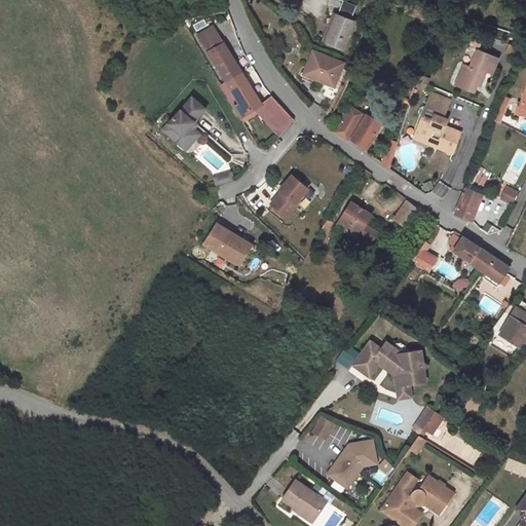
[(342,4),(338,13),(350,17),(353,8),(342,4)]
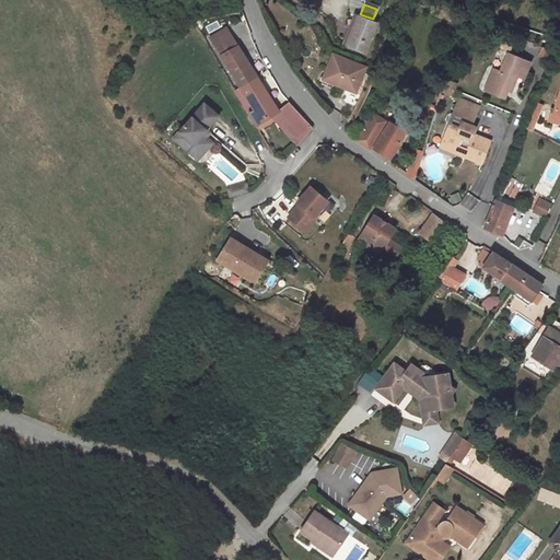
[(221,15),(190,16),(207,45),(212,42),(241,88),(257,78),(221,15)]
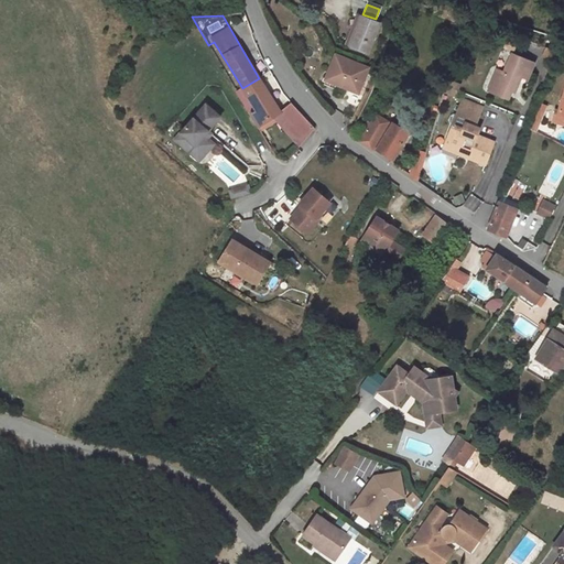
[(357,18),(346,46),(350,47),(361,19),(357,18)]
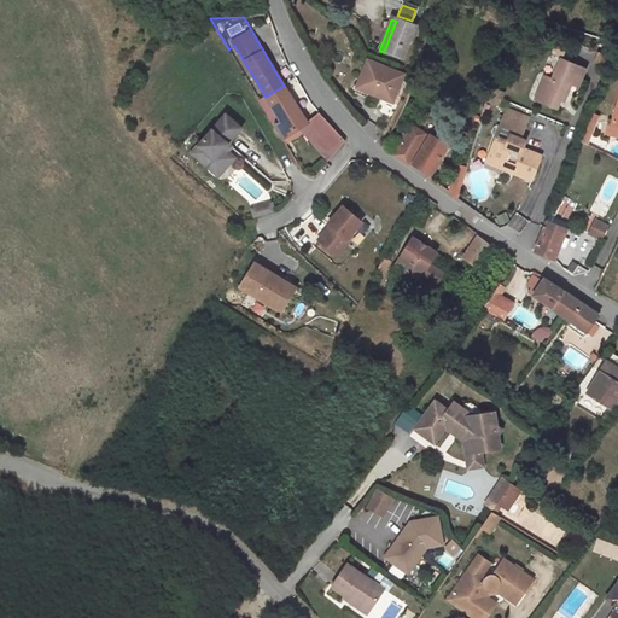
[(413,28),(396,21),(384,52),(401,60),(413,28)]
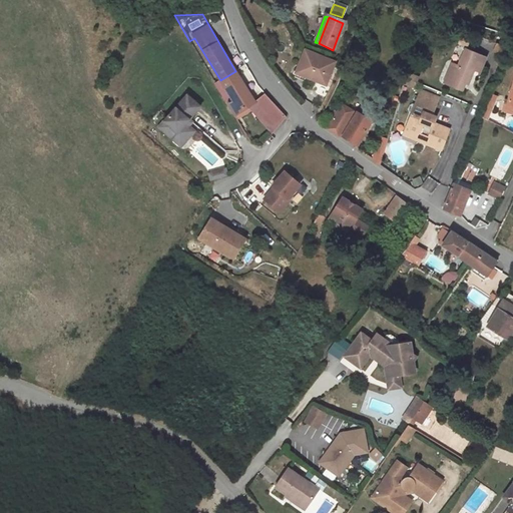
[(487,56),(467,48),(459,65),(453,62),(445,82),(461,89),(464,82),(466,83),(472,68),(475,70),(481,72),(487,56)]
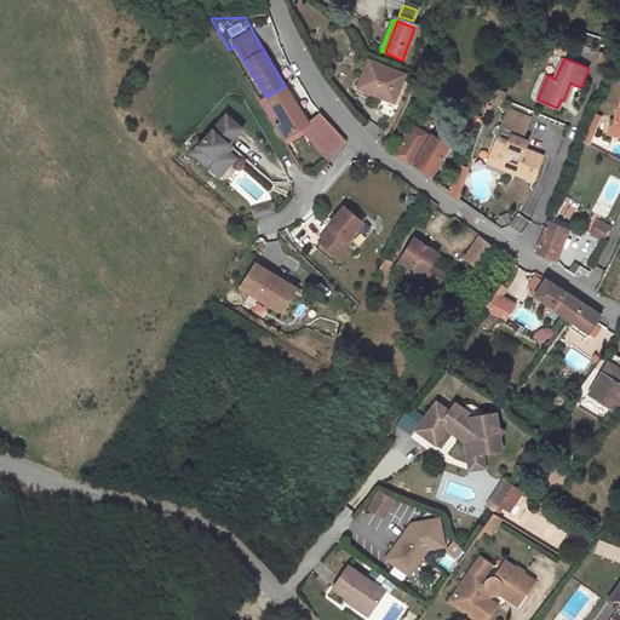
[(369,61),(359,87),(394,99),(405,74),(369,61)]
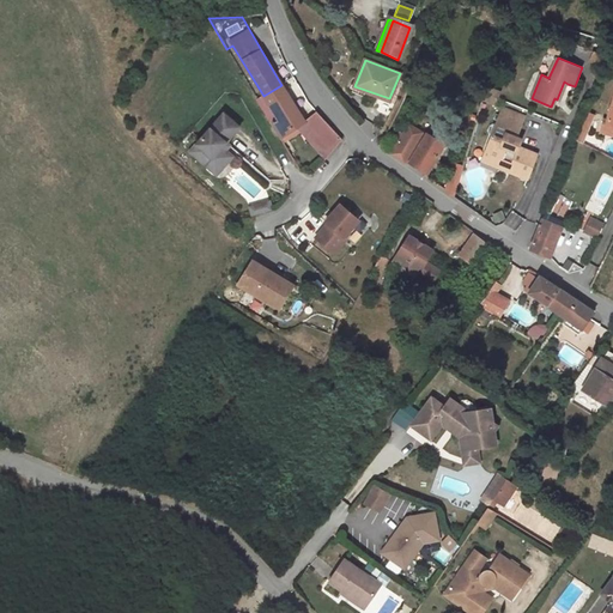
[(560,101),(568,84),(564,82),(557,99),(560,101)]
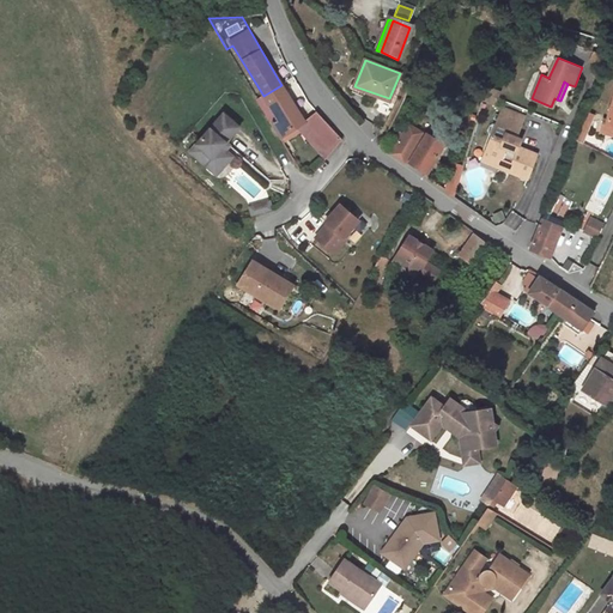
[(269,120),(279,135),(303,120),(302,119),(281,85),(263,96),(275,116),(269,120)]
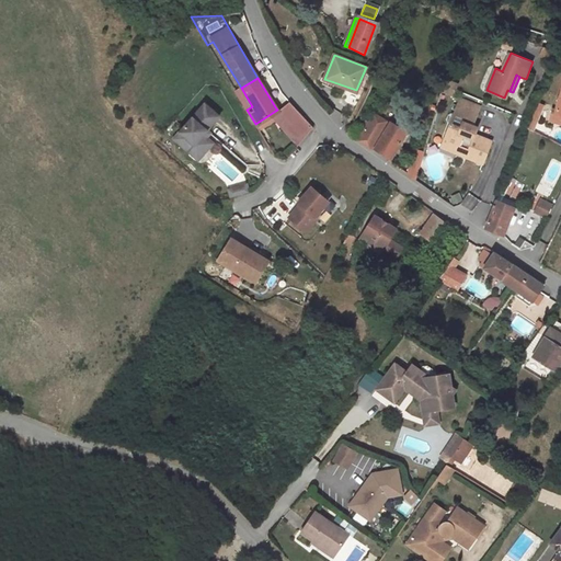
[(444,84),(457,89),(459,84),(446,79),(444,84)]
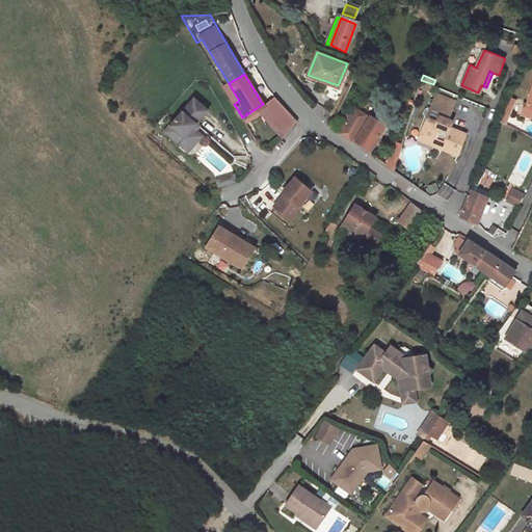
[(421,80),(420,86),(430,90),(433,84),(421,80)]
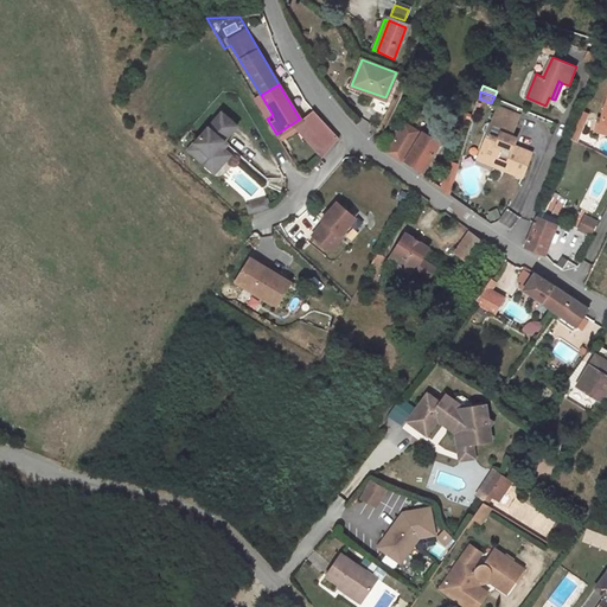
[(499,106),(496,114),(517,122),(521,114),(499,106)]
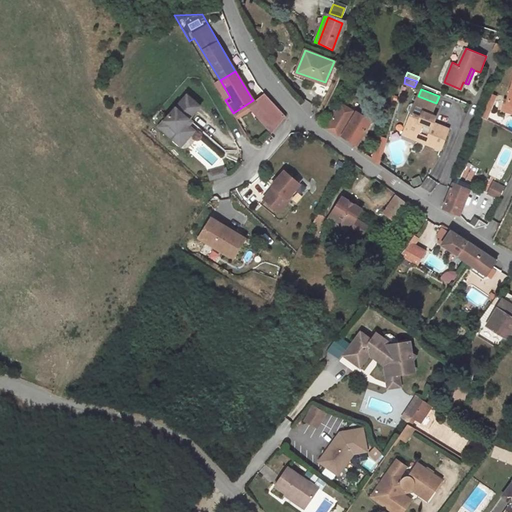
[(262,115),(272,128),(285,113),(261,91),(252,99),(253,100),(258,105),(265,113),(262,115)]
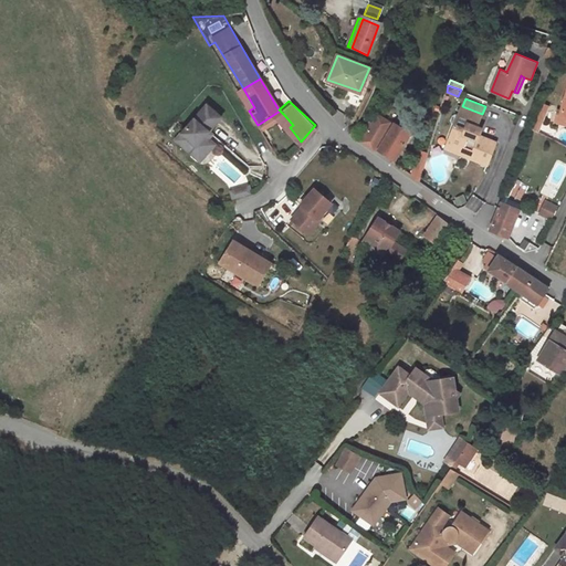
[(222,115),(207,103),(177,139),(202,160),(217,143),(210,136),(213,132),(210,129),(222,115)]
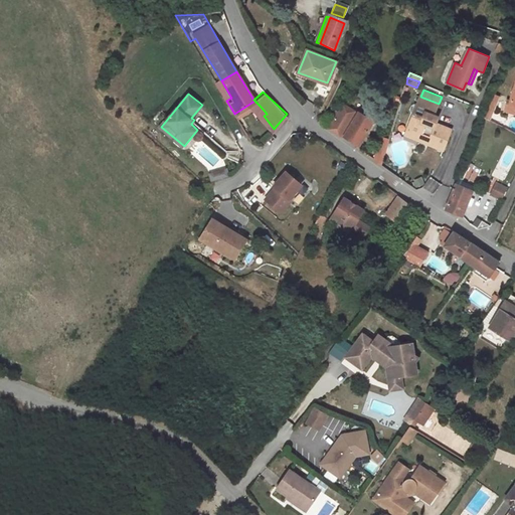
[(499,97),(492,94),(487,108),(493,111),(499,97)]
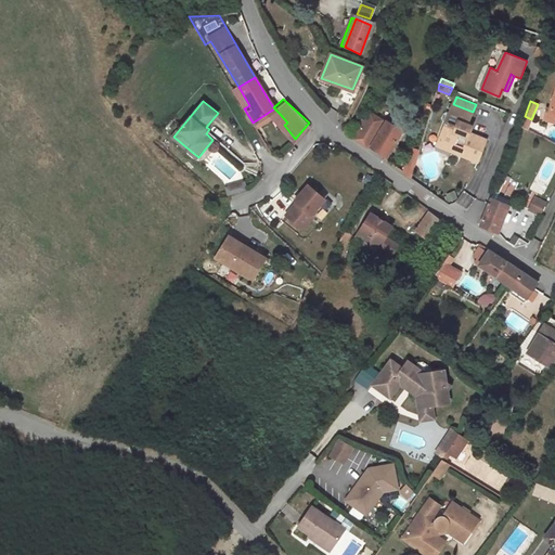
[(473,112),(453,104),(450,113),(460,116),(456,126),(447,121),(439,139),(454,145),(453,150),(462,152),(461,155),(470,158),(472,155),(479,158),(487,139),(470,132),(466,131),(468,124),(473,112)]
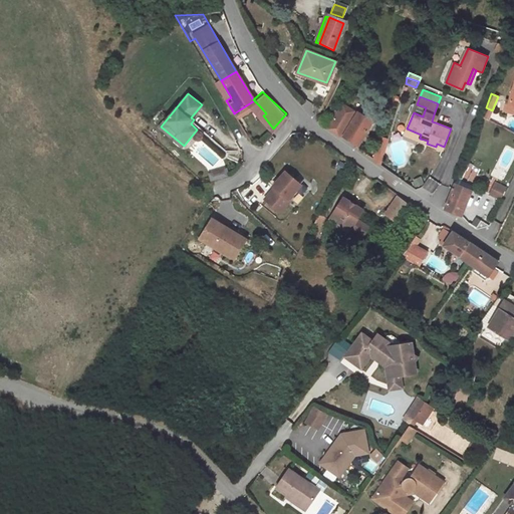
[(254,100),(234,113),(238,120),(253,110),(259,105),(254,100)]
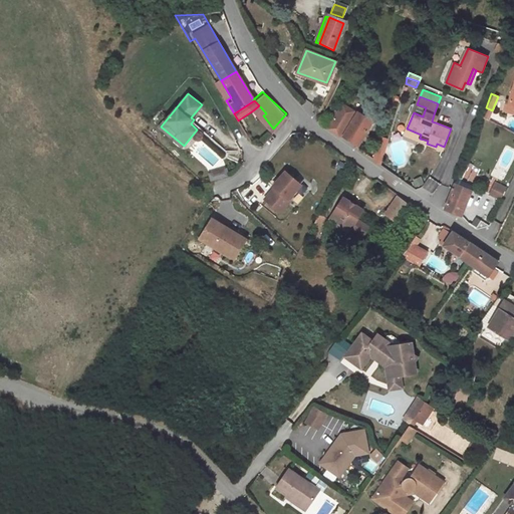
[(509,102),(505,101),(502,110),(513,113),(513,105),(508,104),(509,102)]
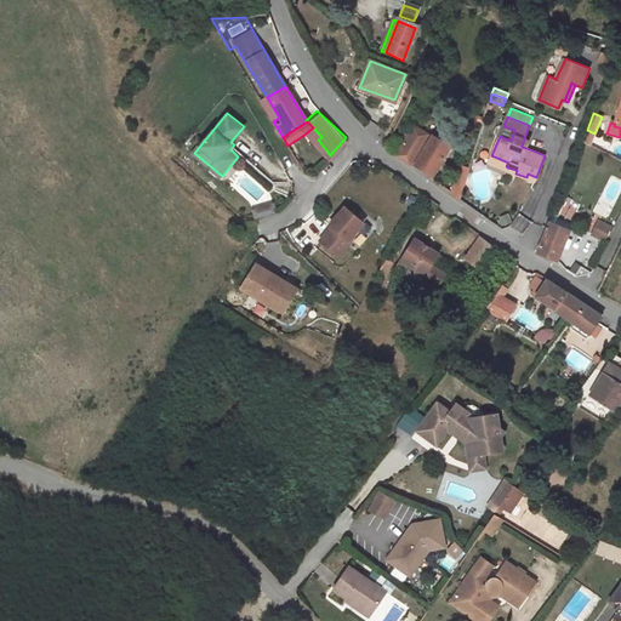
[(306,134),(326,160),(330,155),(318,140),(322,137),(313,127),(306,134)]
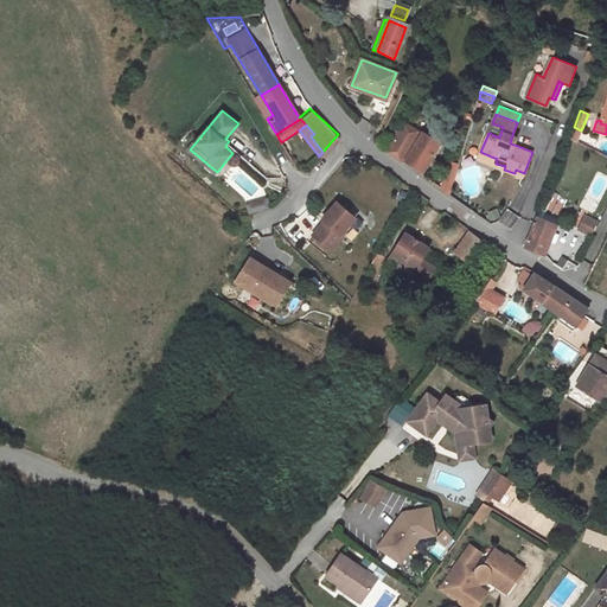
[(389,153),(404,164),(406,160),(422,172),(441,142),(425,131),(422,133),(407,125),(389,153)]
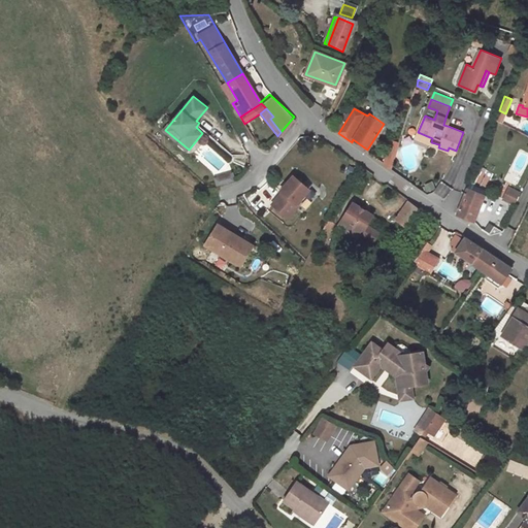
[(505,113),(499,110),(495,120),(501,123),(505,113)]
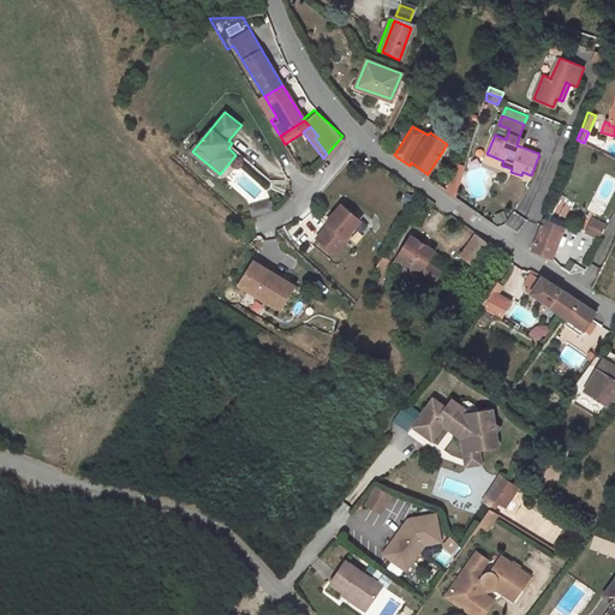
[(484,161),(511,172),(512,168),(502,166),(503,161),(487,154),(484,161)]
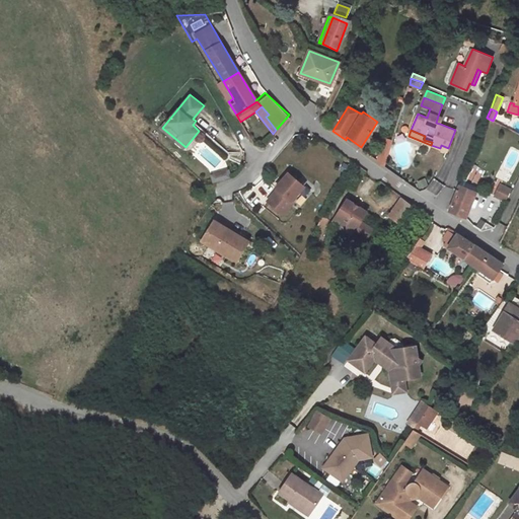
[(379,163),(385,166),(386,162),(393,141),(387,139),(379,163)]
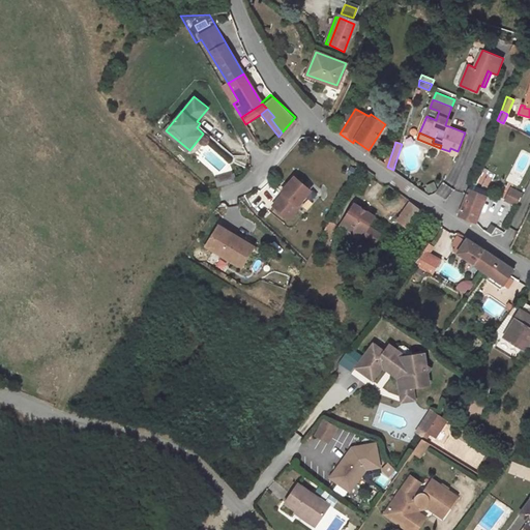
[(315,185),(299,172),(286,188),(288,190),(277,203),(293,214),(303,202),(301,201),(315,185)]
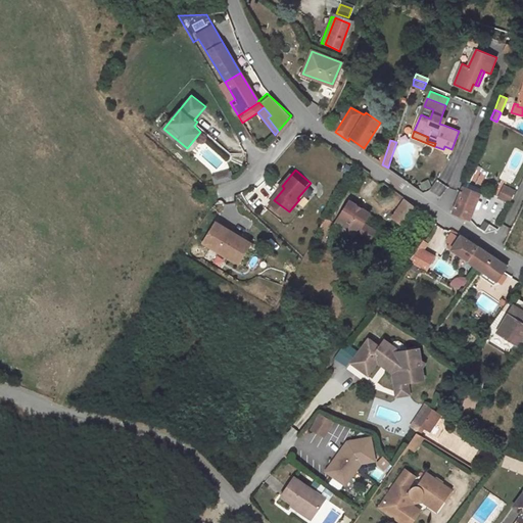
[(214,185),(233,180),(230,171),(211,176),(214,185)]
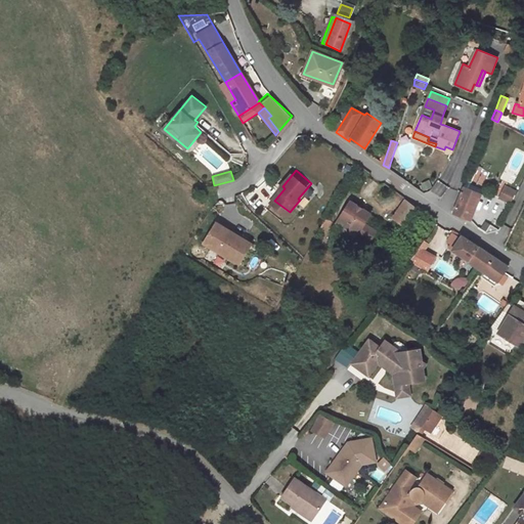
[(516,192),(506,187),(499,200),(510,204),(516,192)]
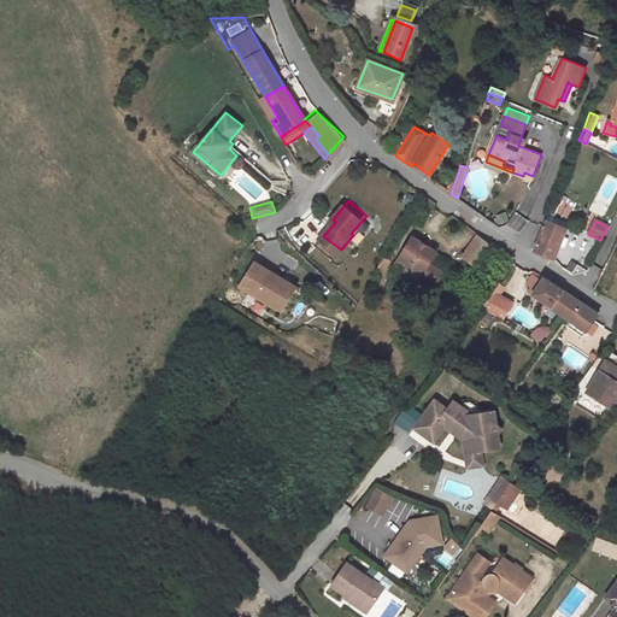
[(534,250),(554,258),(566,230),(546,222),(534,250)]
